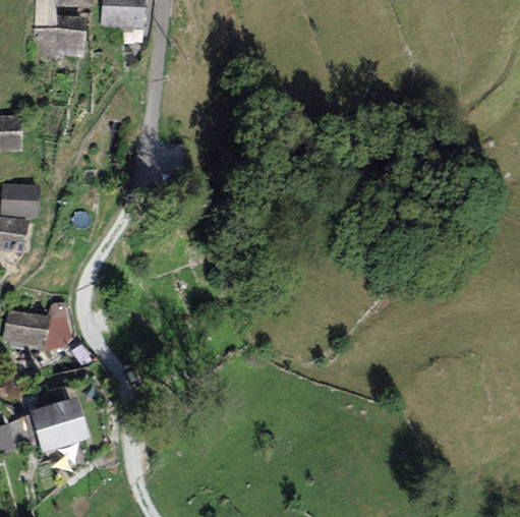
[(103,0),(101,23),(143,27),(147,0),(103,0)]
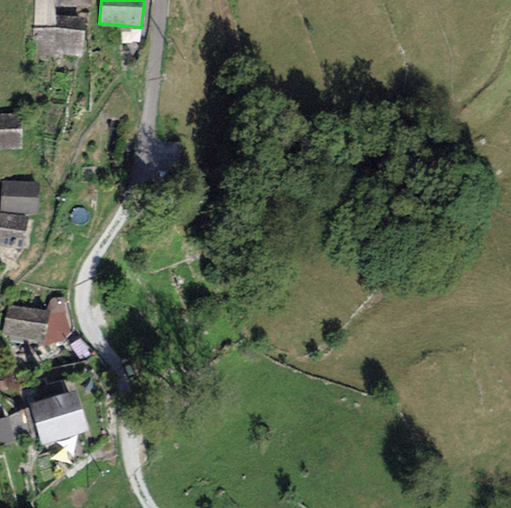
[(84,32),(33,26),(30,51),(82,56),(84,32)]
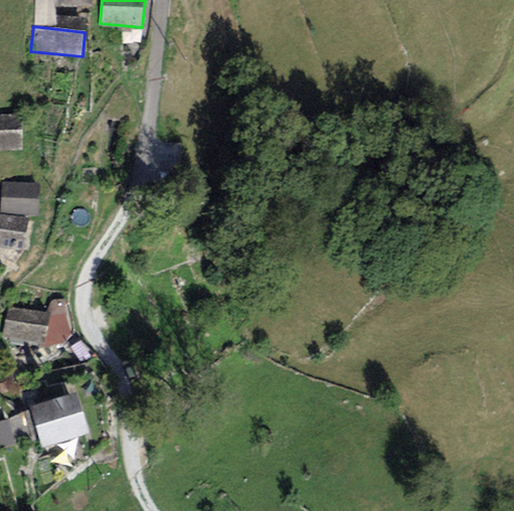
[(22,114),(0,113),(0,148),(22,149),(22,114)]
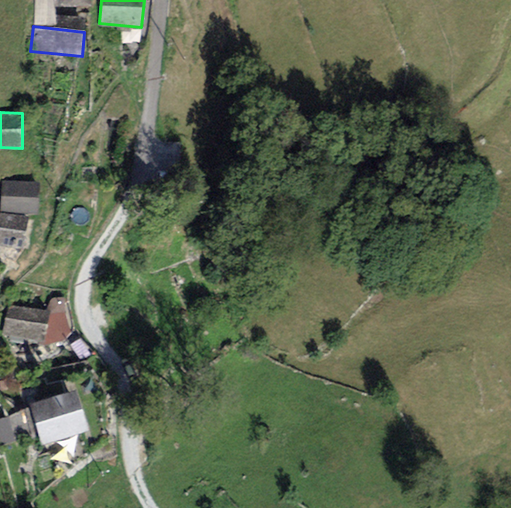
[(41,182),(3,179),(2,207),(40,213),(41,182)]
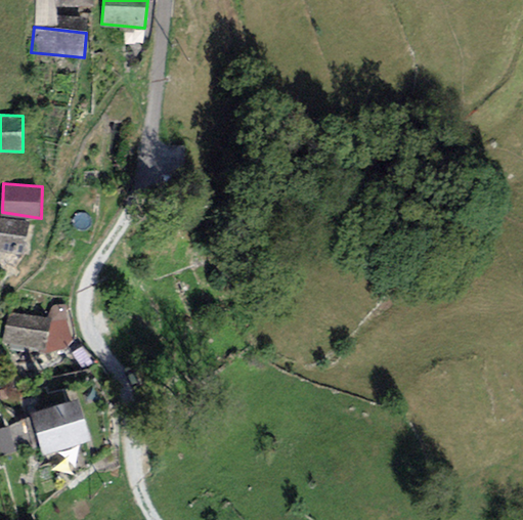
[(30,223),(0,217),(0,248),(25,253),(30,223)]
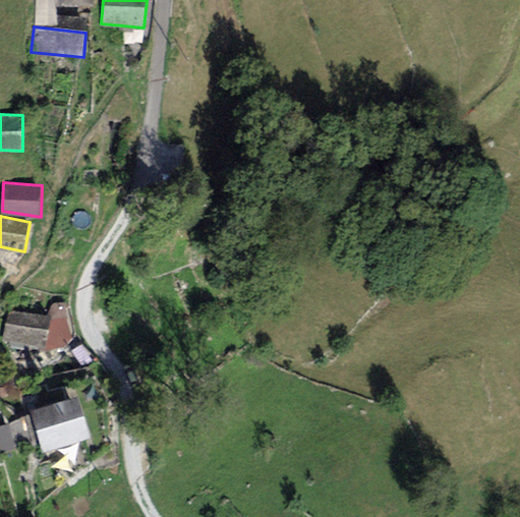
[(52,317),(9,309),(3,340),(46,347),(52,317)]
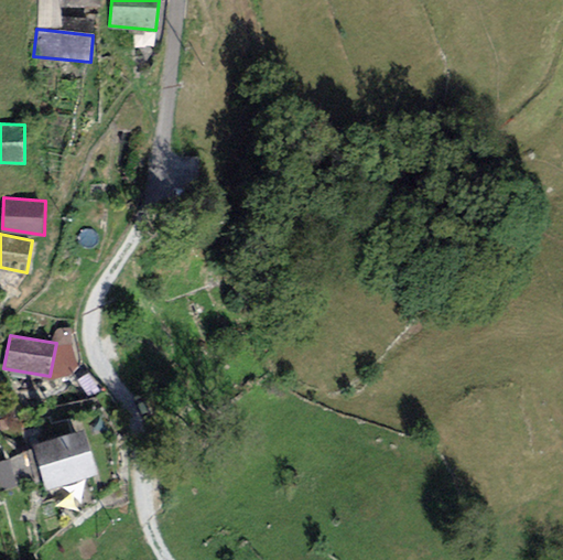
[(87,432),(34,447),(45,490),(98,475),(87,432)]
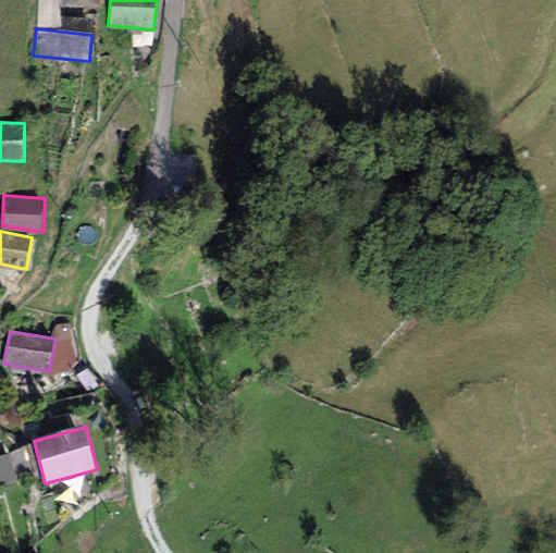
[(17,452),(1,453),(4,479),(20,477),(17,452)]
